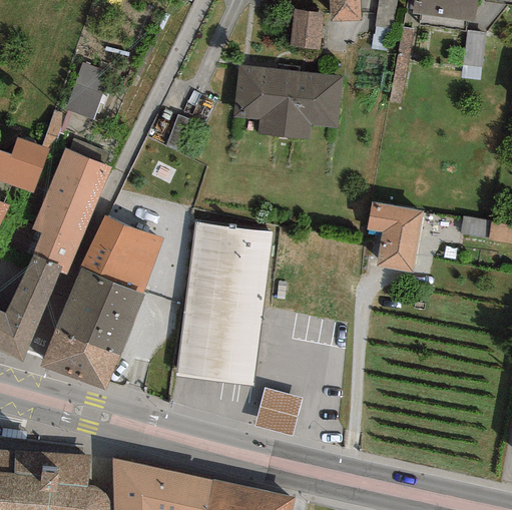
[(329,0),(332,22),(361,22),(359,0),(329,0)]
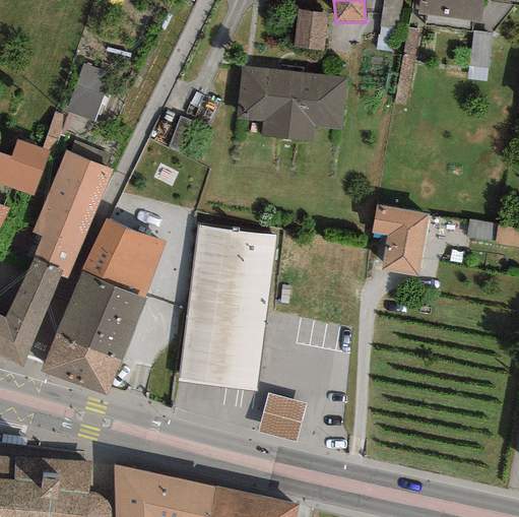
[(386,0),(383,16),(397,18),(400,0),(386,0)]
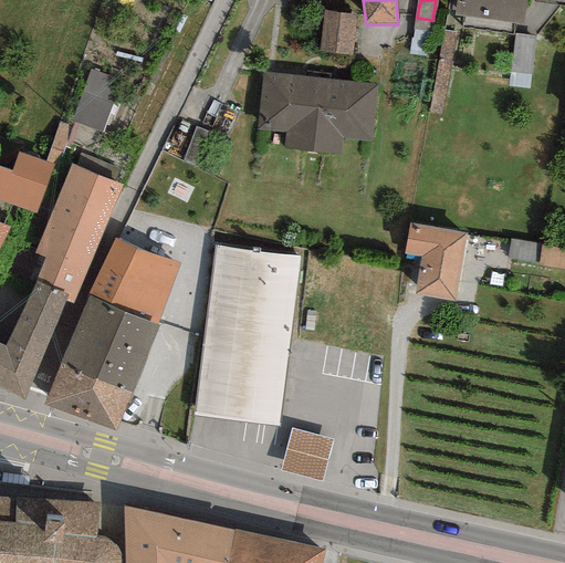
[(454,0),(453,11),(522,22),(525,0),(454,0)]
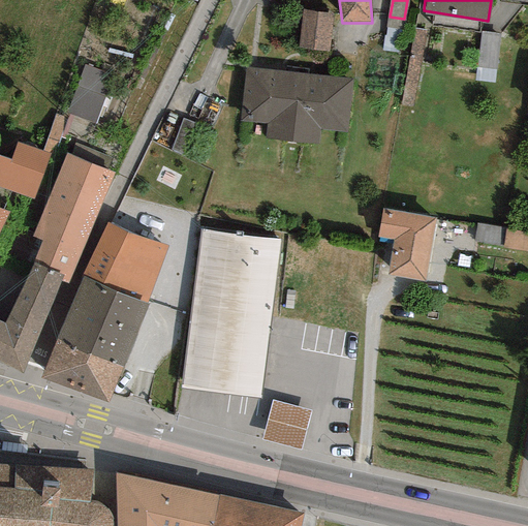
[(330,18),(302,12),(294,49),(322,54),(330,18)]
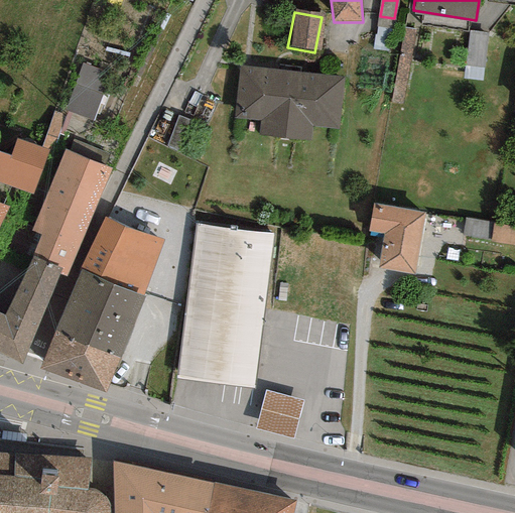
[(417,29),(405,27),(392,102),(404,104),(417,29)]
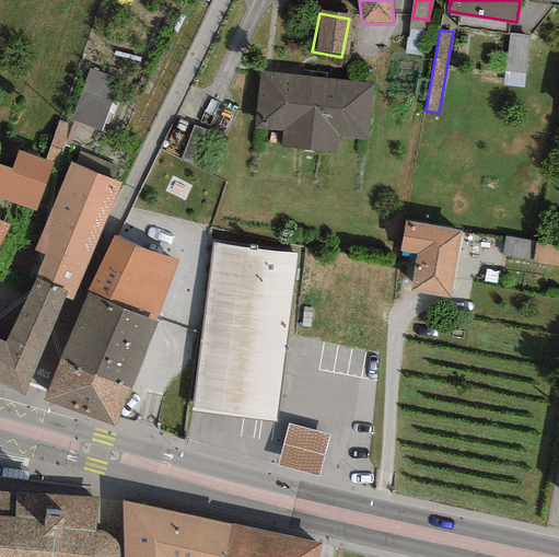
[(531,35),(509,32),(502,84),(524,86),(531,35)]
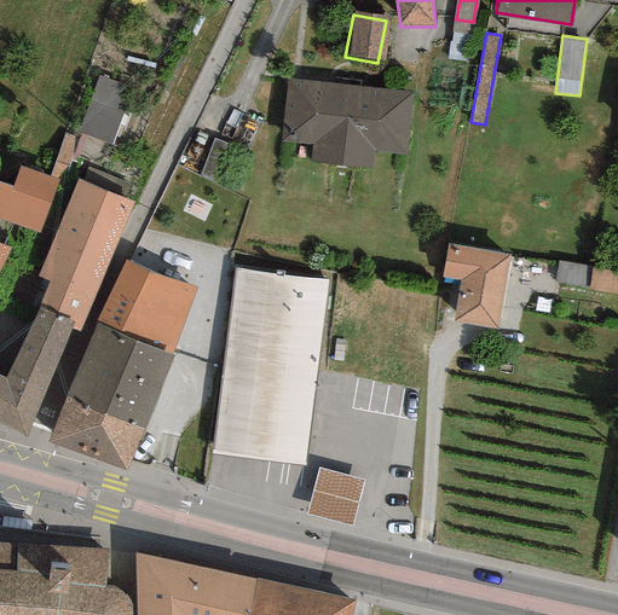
[(134,87),(98,74),(78,132),(114,145),(134,87)]
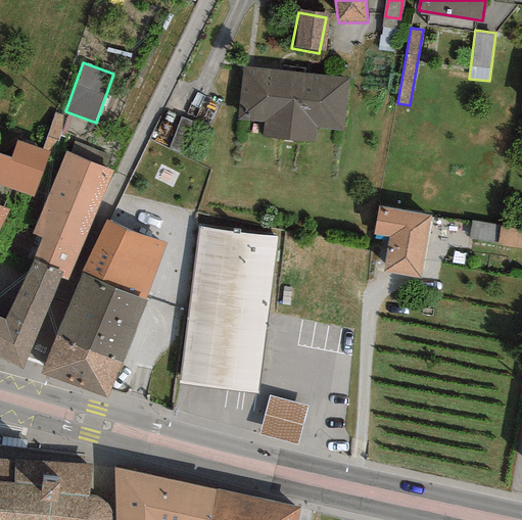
[(350,77),(243,66),(238,120),(265,122),(263,135),(315,140),(317,127),(345,130),(350,77)]
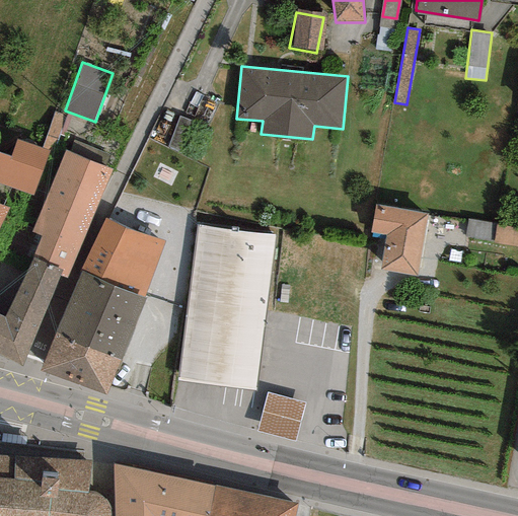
[(67,115),(55,112),(42,149),(50,152),(54,152),(67,115)]
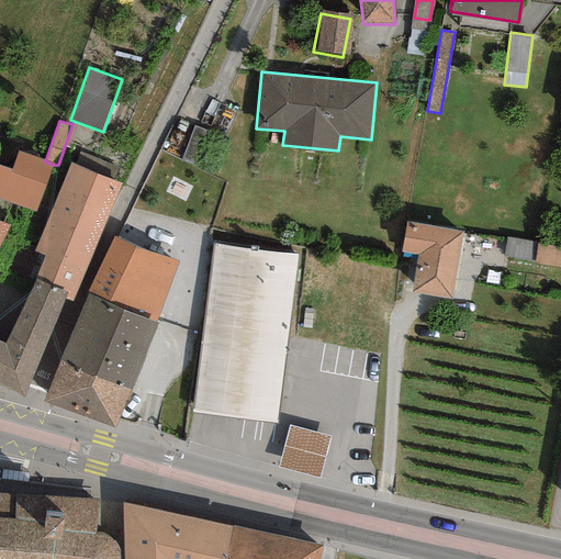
[(45,161),(19,152),(13,171),(0,166),(0,200),(35,212),(54,165),(45,161)]
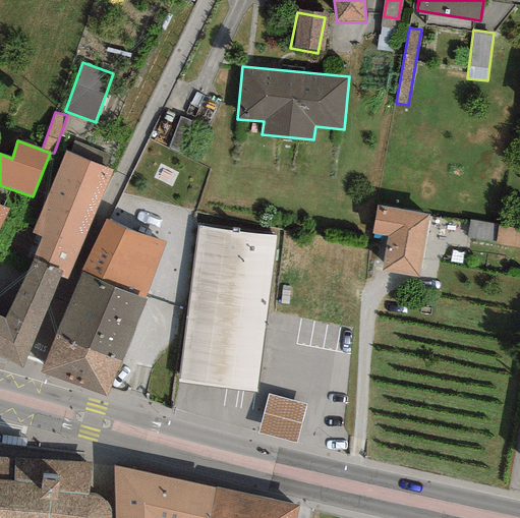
[(114,172),(66,152),(33,233),(42,237),(33,262),(60,273),(66,276),(114,172)]
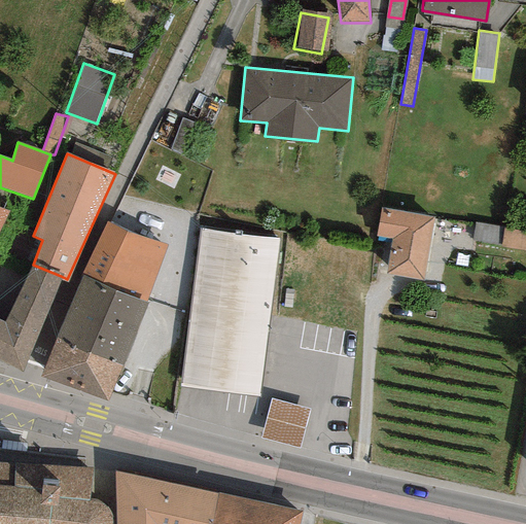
[(0,230),(10,209),(0,205),(0,230)]
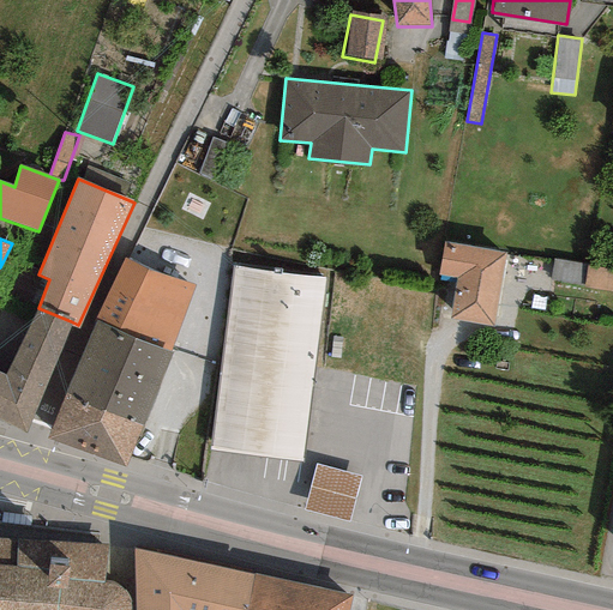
[(505,255),(446,245),(440,279),(462,283),(456,314),(494,321),(505,255)]
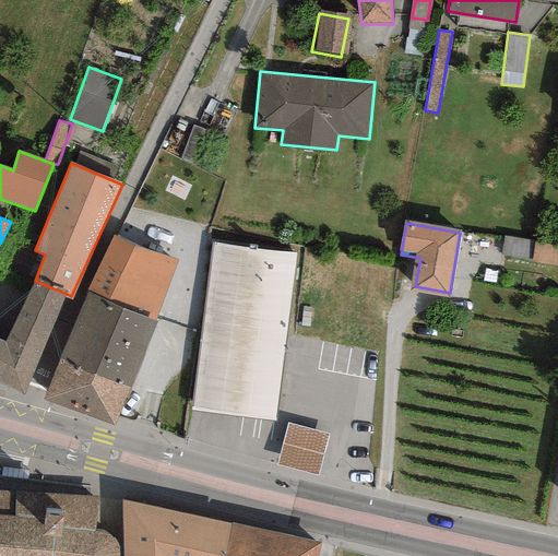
[(175,258),(114,233),(87,288),(155,318),(175,258)]
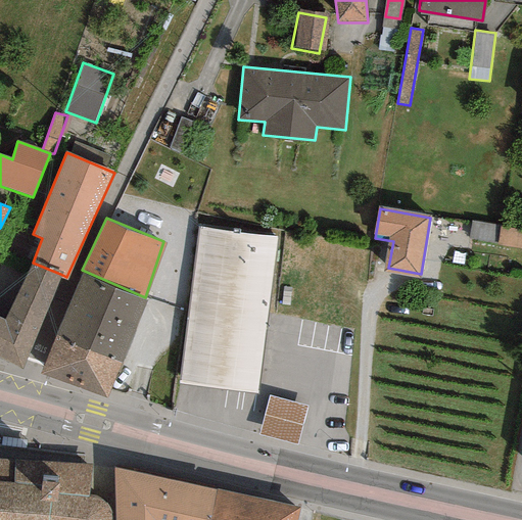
[(521,225),(502,223),(500,240),(521,242),(521,225)]
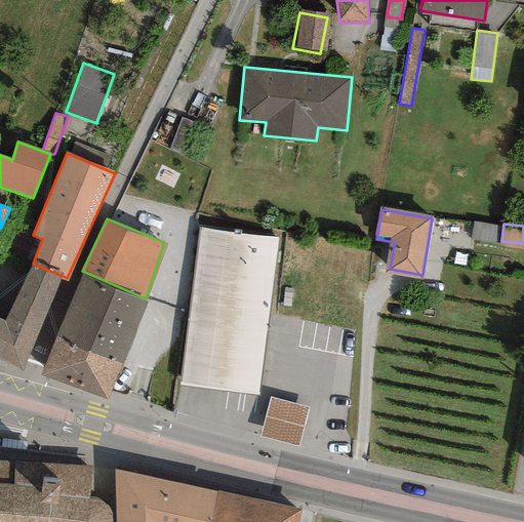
[(278,238),(200,228),(179,385),(257,395),(278,238)]
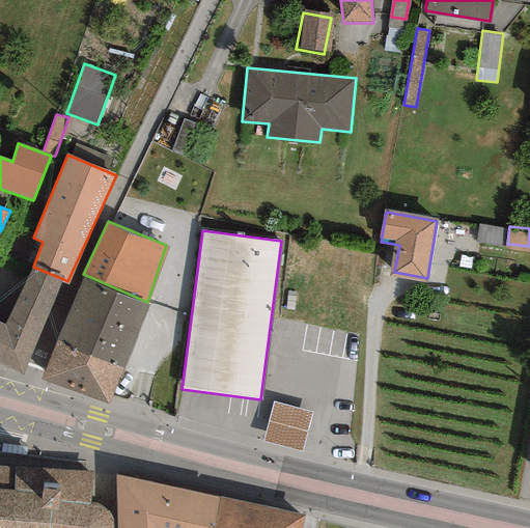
[(0,357),(22,368),(61,278),(33,267),(3,322),(0,320),(0,357)]
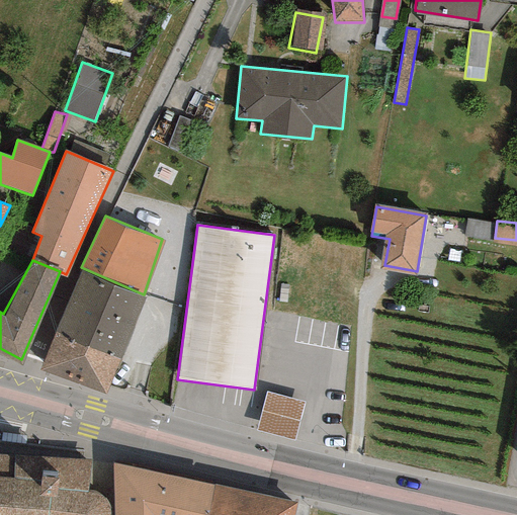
[(144,294),(81,267),(55,328),(121,357),(146,295),(144,294)]
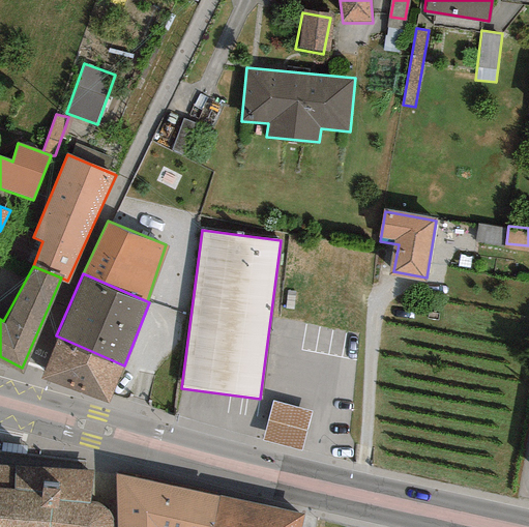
[(111,401),(124,366),(56,335),(41,375),(111,401)]
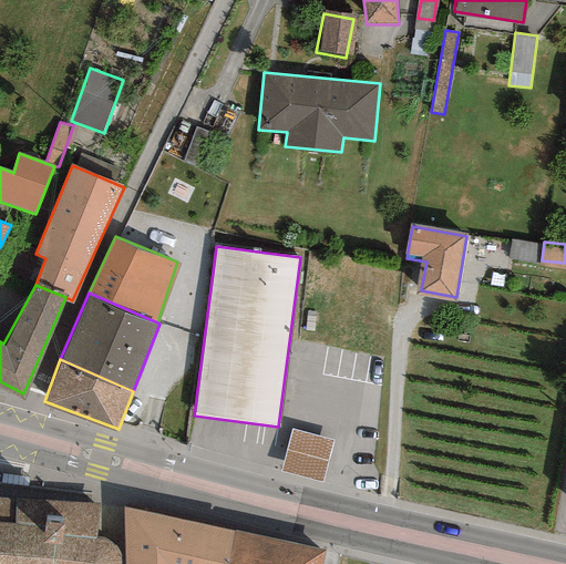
[(333,440),(294,429),(283,471),(322,481),(333,440)]
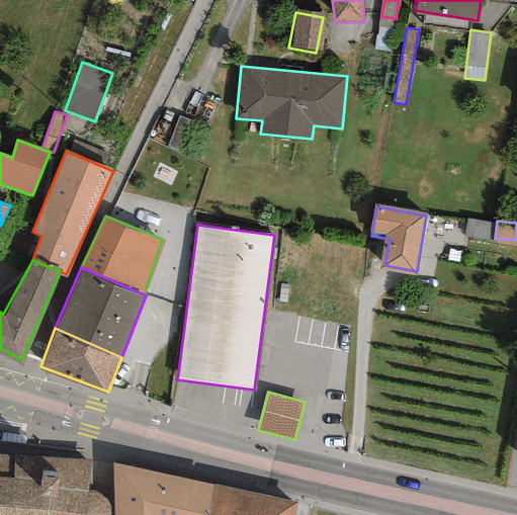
[(93,459),(0,454),(0,514),(108,514),(108,506),(106,497),(100,490),(89,487),(93,459)]
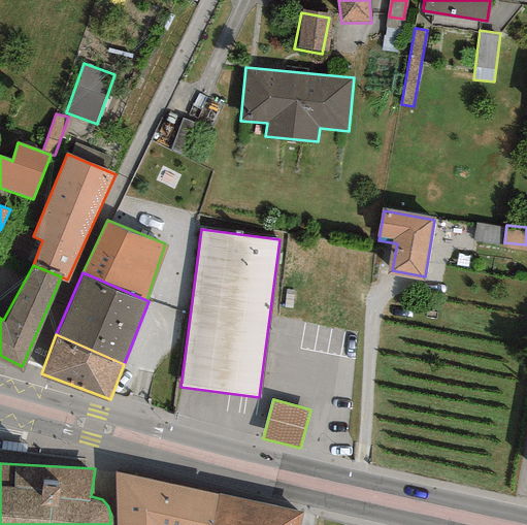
[(211,524),(220,491),(117,469),(118,524),(211,524)]
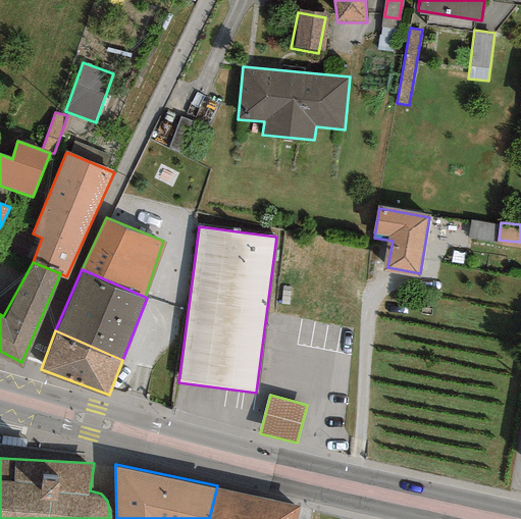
[(297,518),(301,503),(217,485),(209,518),(297,518)]
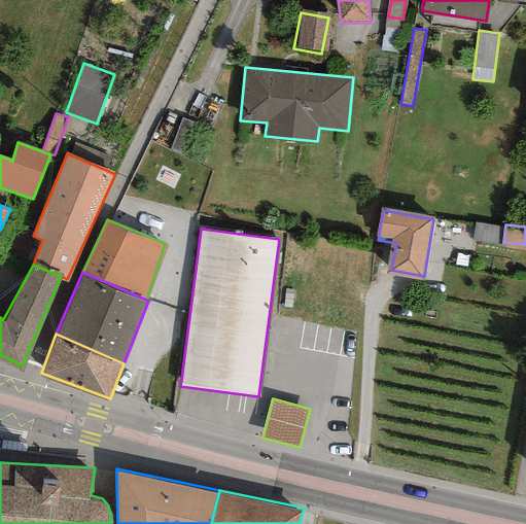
All buildings are outlined.
